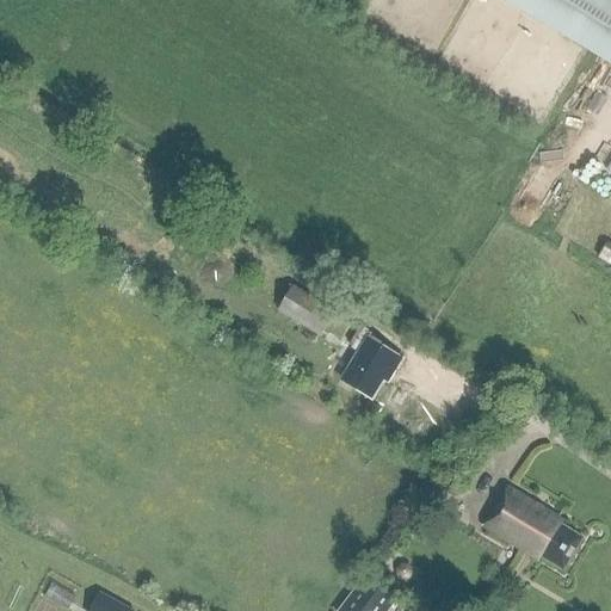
[(610,0),(520,0),(610,54),(610,0)]
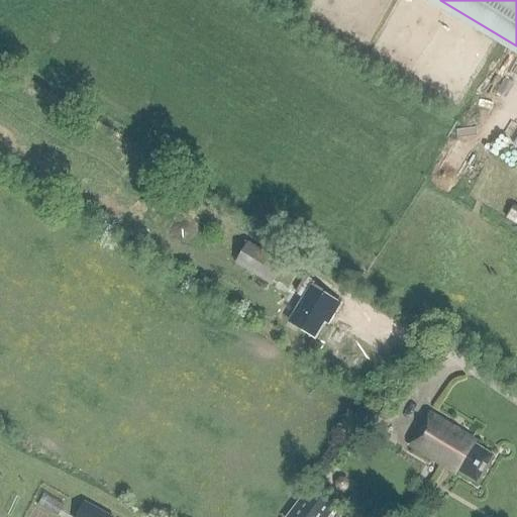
[(516,225),(516,207),(513,205),(505,218),(516,225)]
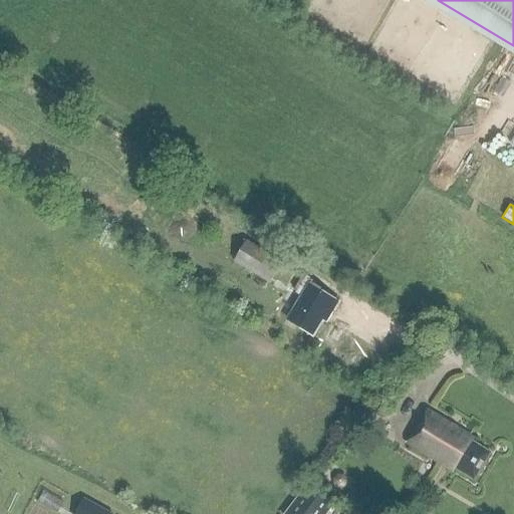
[(280,261),(246,240),(233,261),(267,282),(280,261)]
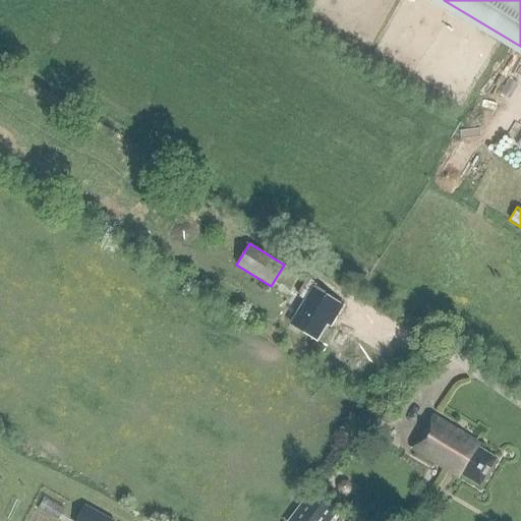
[(342,306),(320,293),(323,289),(307,280),(297,295),(298,295),(299,295),(306,299),(291,325),(321,343),(321,342),(317,340),(331,316),(335,320),(342,306)]
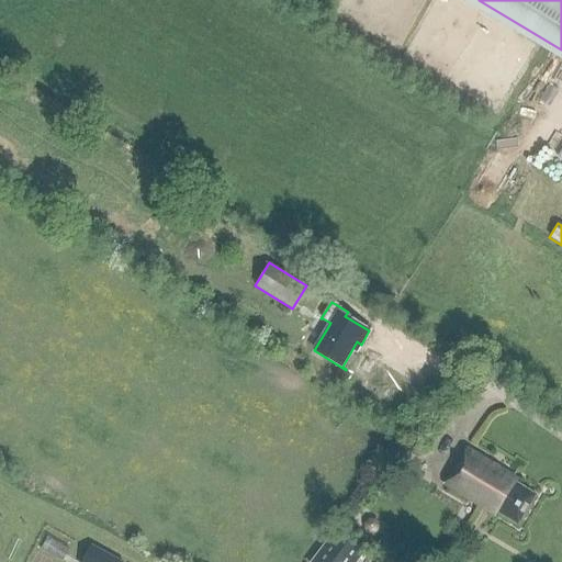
[(257,327),(253,335),(268,345),(273,337),(257,327)]
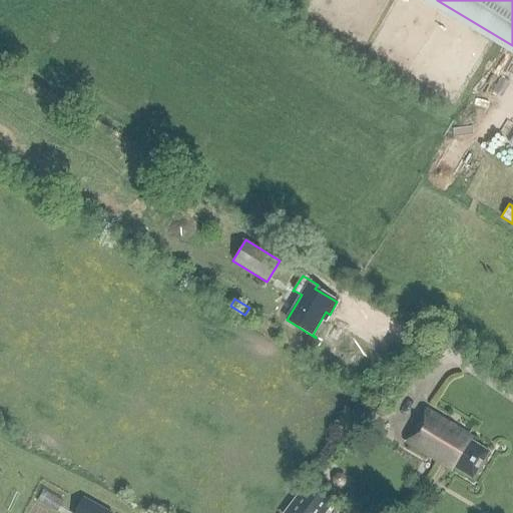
[(489,452),(470,441),(472,438),(426,410),(406,443),(452,471),(453,468),(472,479),(489,452)]
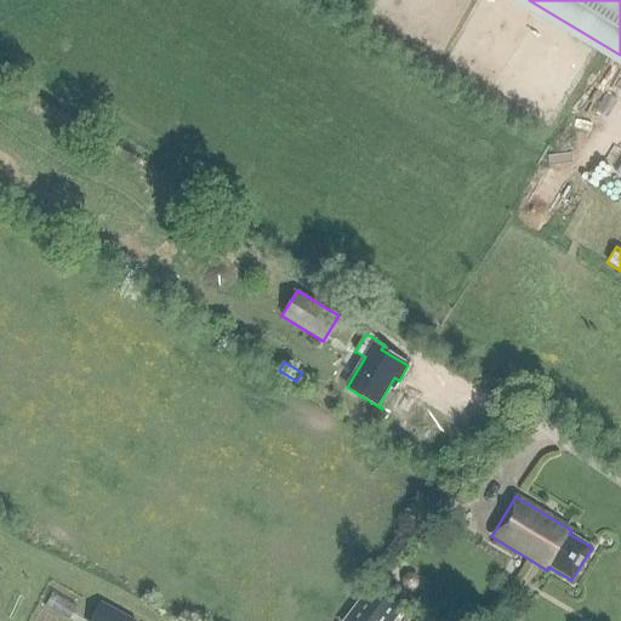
[(369,590),(345,620),(393,620),(399,613),(369,590)]
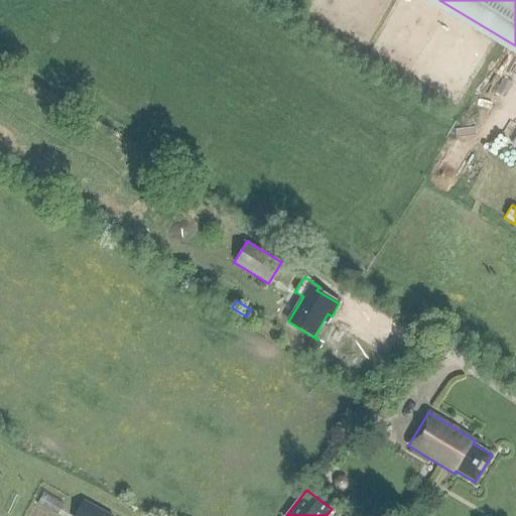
[(83,500),(74,515),(99,515),(102,511),(83,500)]
